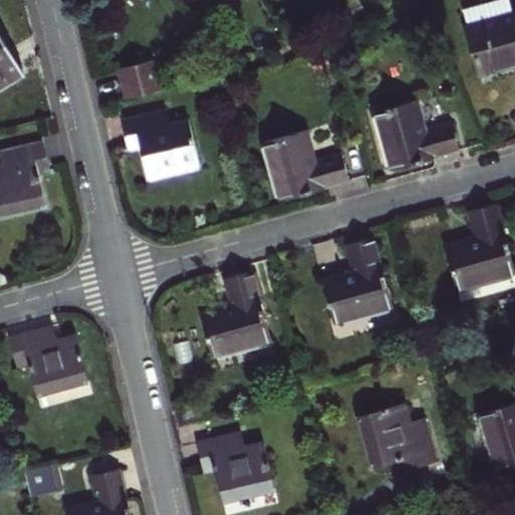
[(470,25),(514,12),(514,8),(514,3),(467,15),(470,25)]
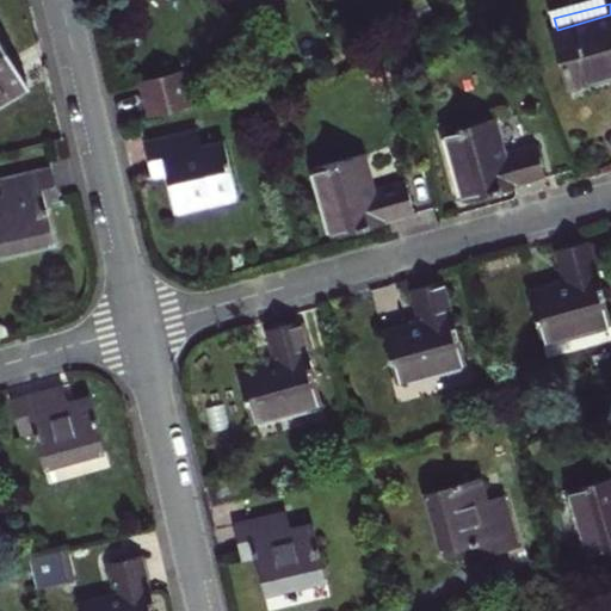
[(610,14),(557,30),(572,88),(598,80),(610,76),(610,14)]
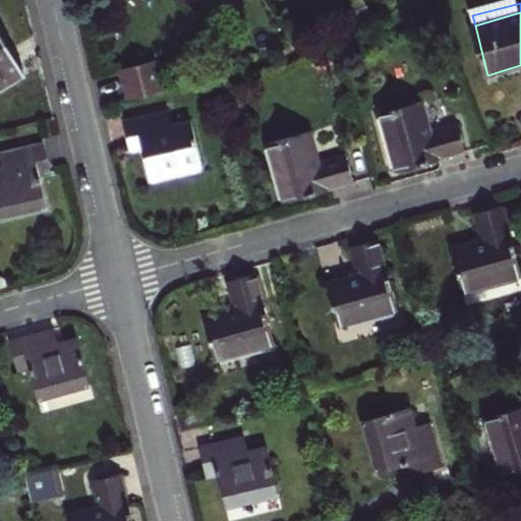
[(0,33),(0,56),(10,50),(0,33)]
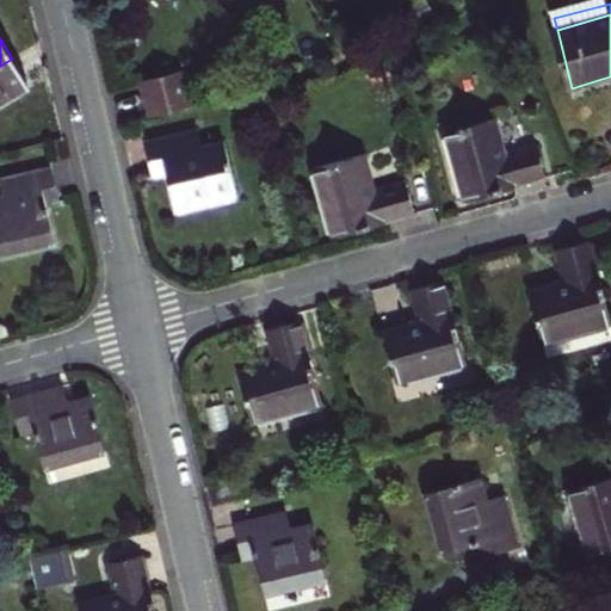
[(0,96),(25,81),(19,71),(12,59),(0,66),(0,96)]
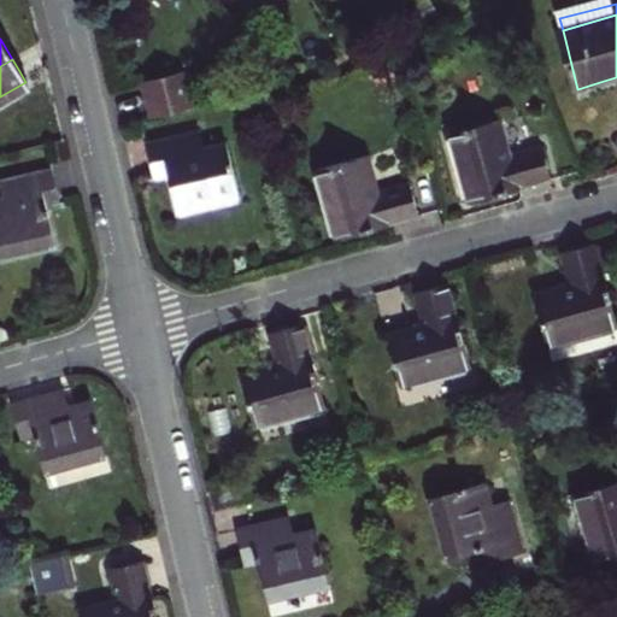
[(147,82),(156,117),(198,107),(193,88),(189,71),(147,82)]
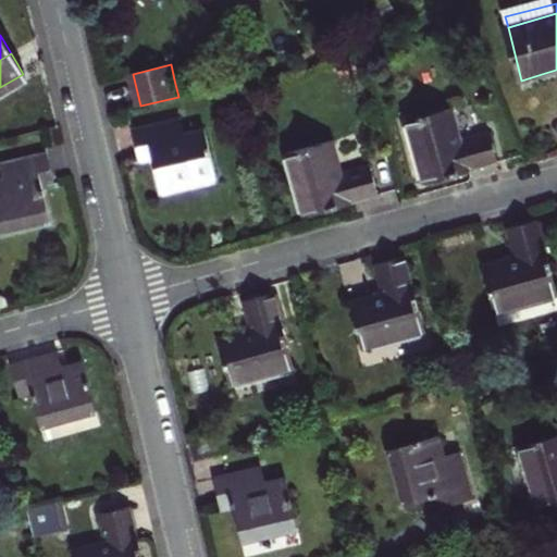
[(182,77),(174,79),(178,97),(186,95),(182,77)]
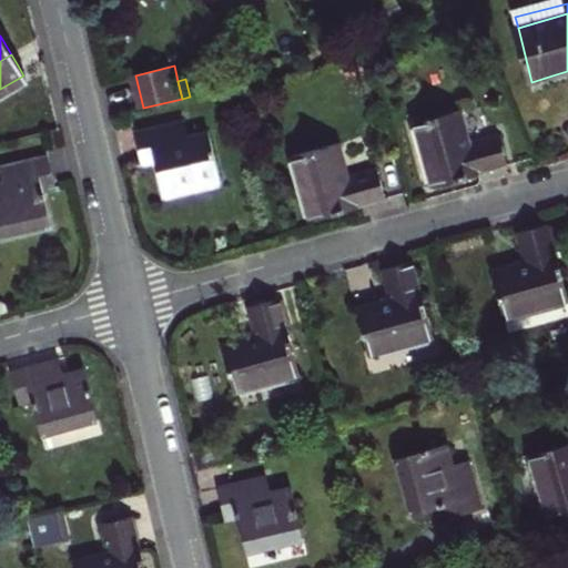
[(237,84),(225,88),(229,94),(240,91),(237,84)]
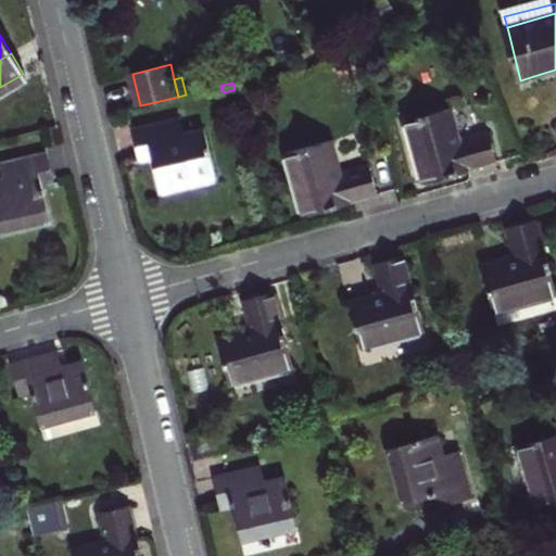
[(460,140),(452,108),(406,121),(422,182),(460,173),(498,162),(490,133),(460,140)]
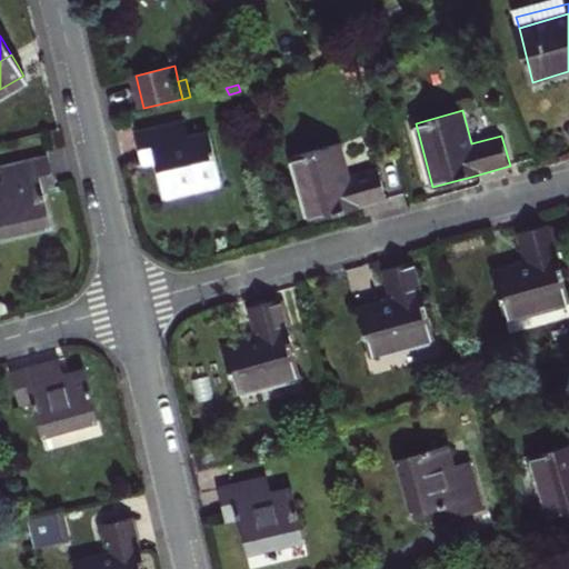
[(186,123),(137,135),(141,150),(145,167),(157,163),(166,199),(222,185),(210,132),(189,138),(186,123)]
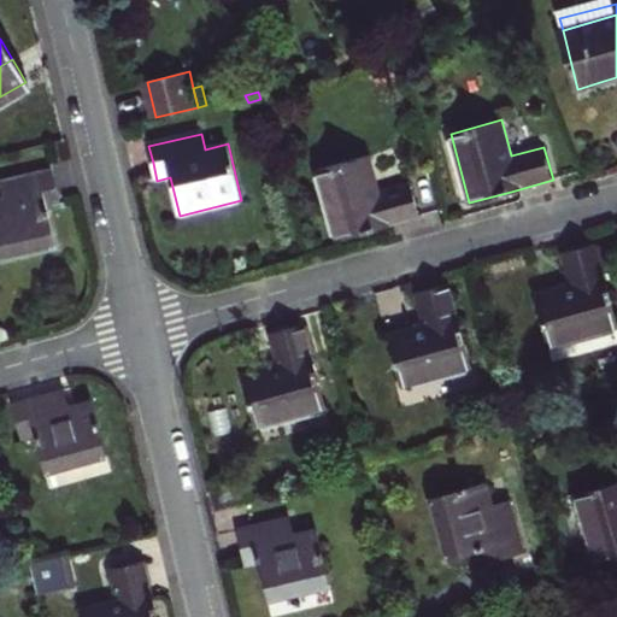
[(344,164),(316,171),(335,240),(421,217),(412,182),(380,191),(370,157),(344,164)]
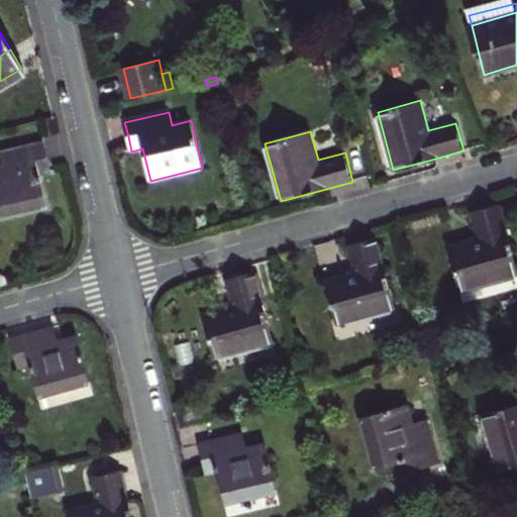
[(44,141),(0,152),(3,167),(0,167),(0,216),(47,206),(39,174),(52,171),(47,156),(44,141)]
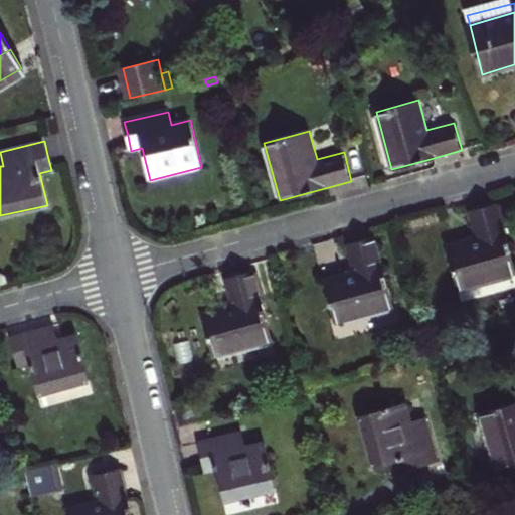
[(471,211),(478,238),(448,246),(459,290),(514,274),(514,263),(499,203),(485,207),(471,211)]
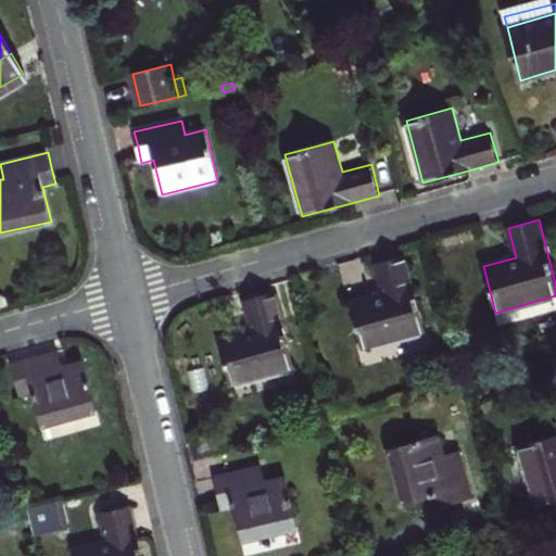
[(350,303),(363,350),(427,331),(406,256),(391,260),(376,264),(384,293),(350,303)]
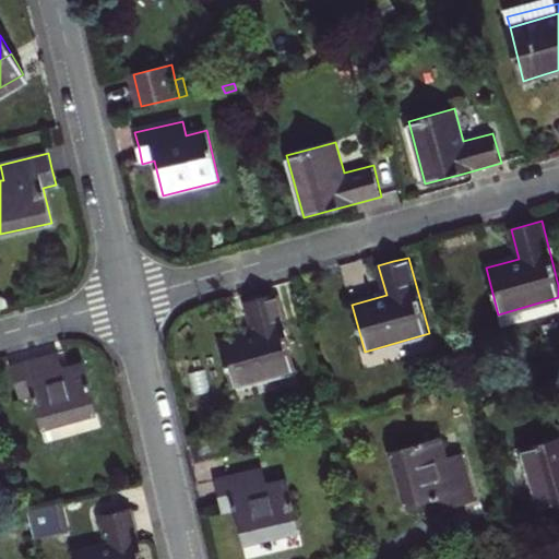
[(253,332),(221,342),(234,388),(297,370),(275,294),(261,298),(246,302),(253,332)]
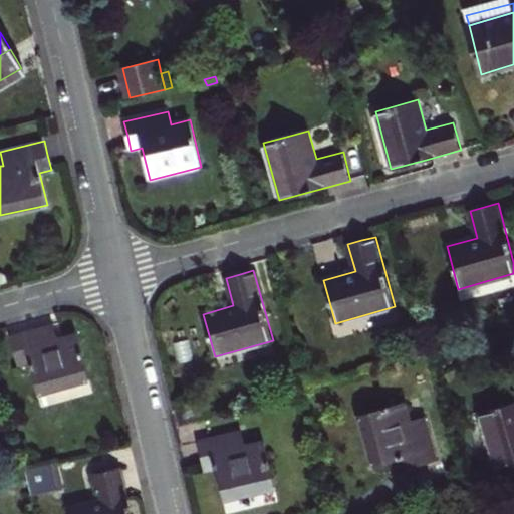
[(75,332),(57,337),(54,323),(31,329),(9,336),(17,364),(29,361),(38,394),(88,379),(75,332)]
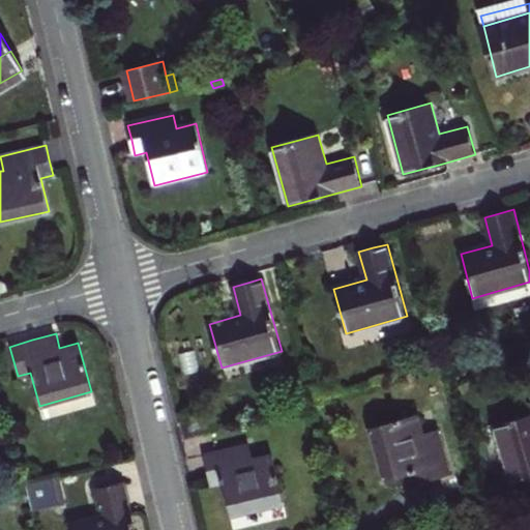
[(529,412),(496,422),(512,483),(529,478),(529,412)]
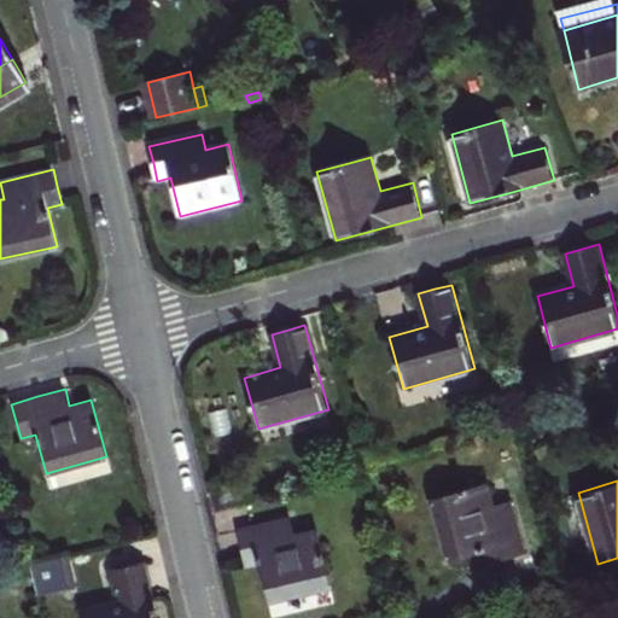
[(245,482),(211,490),(216,511),(250,501),(245,482)]
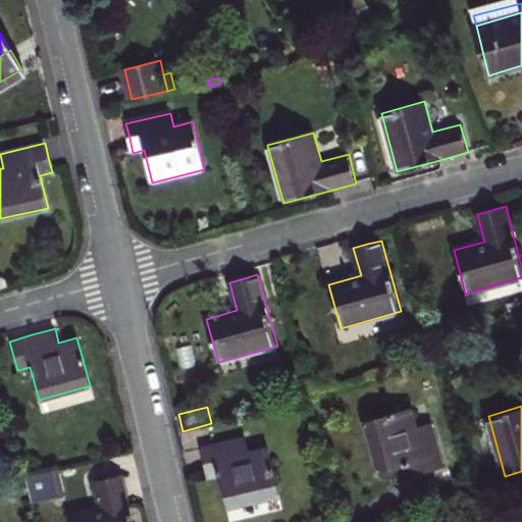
[(419,426),(414,408),(367,421),(373,448),(380,473),(414,464),(417,475),(446,467),(432,423),(419,426)]
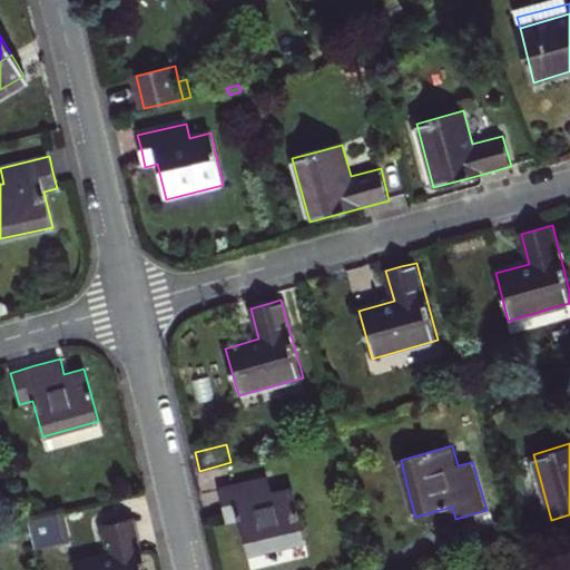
[(273,493),(268,478),(219,489),(227,521),(234,520),(241,518),(249,553),(306,539),(294,489),(273,493)]
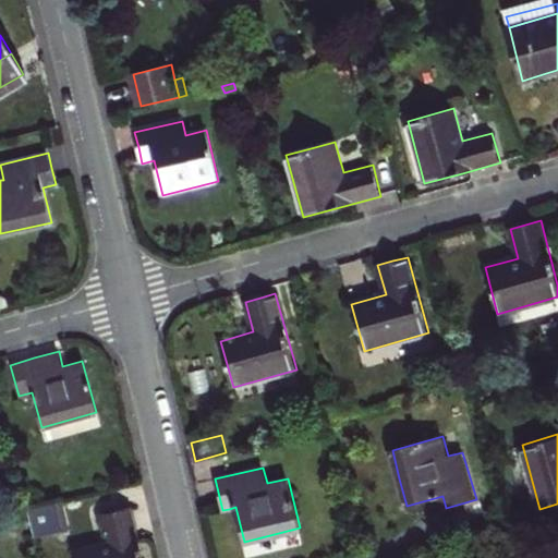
[(27,509),(34,537),(70,530),(63,500),(27,509)]
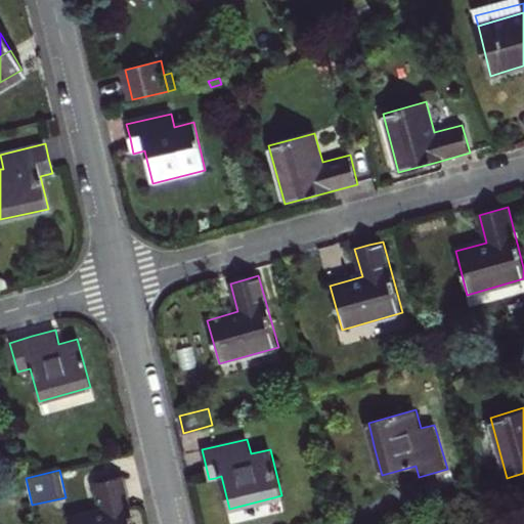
[(100,510),(69,518),(70,523),(133,523),(131,511),(124,476),(94,483),(100,510)]
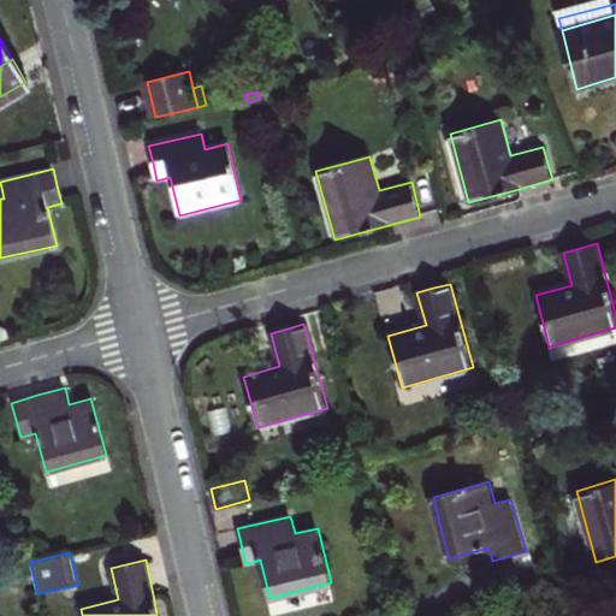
All buildings are outlined.
